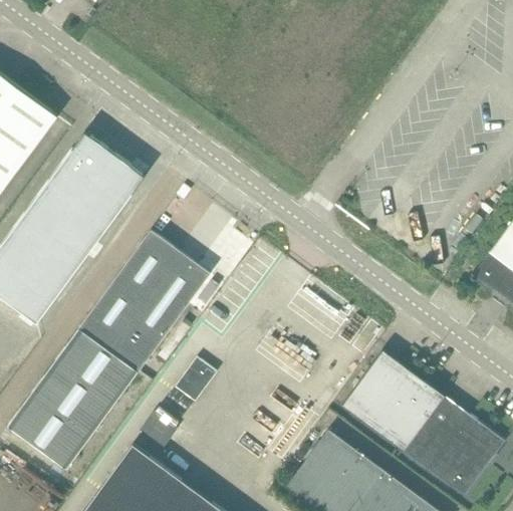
[(0,194),(57,118),(0,75),(0,194)]
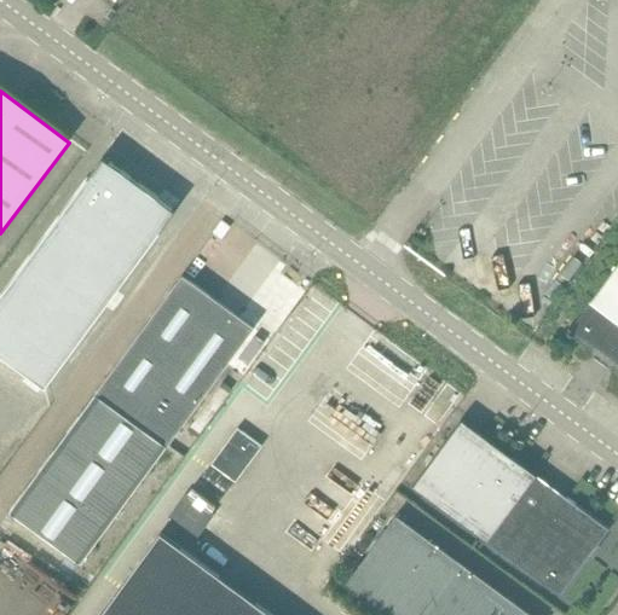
[(94,160),(0,286),(0,396),(27,417),(179,219),(94,160)]
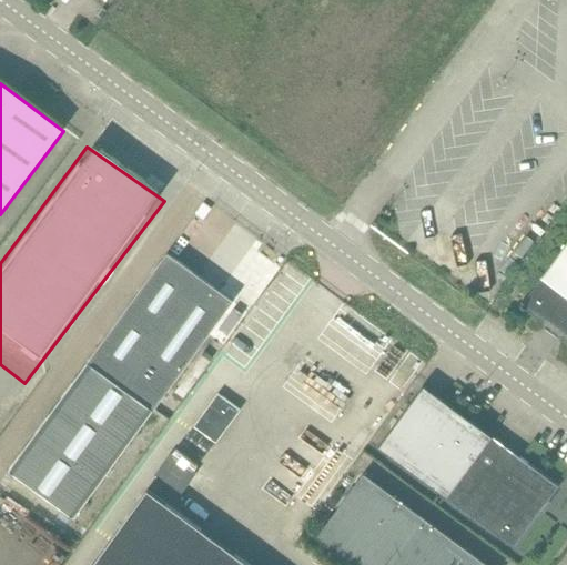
[(566,245),(537,286),(524,304),(525,313),(566,343),(566,245)]
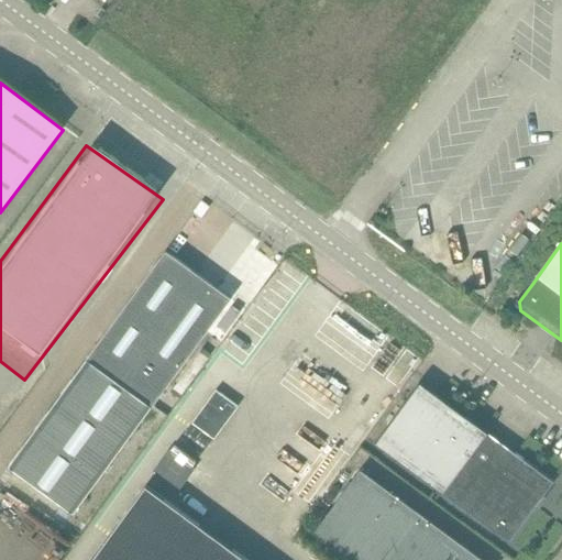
[(164,254),(88,360),(92,363),(120,384),(145,403),(153,408),(230,302),(164,254)]
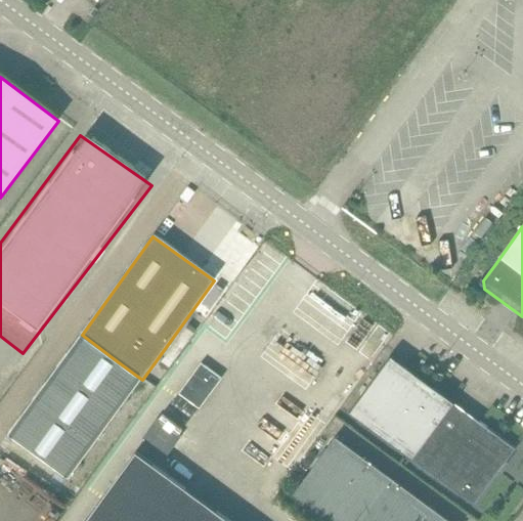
[(82,335),(8,435),(69,481),(142,380),(135,375),(112,357),(86,338),(82,335)]
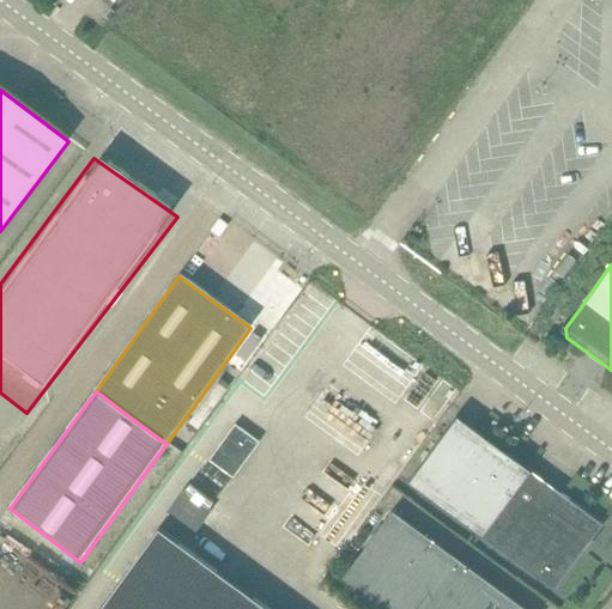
[(442,439),(407,485),(534,579),(555,592),(603,528),(456,420),(442,439)]
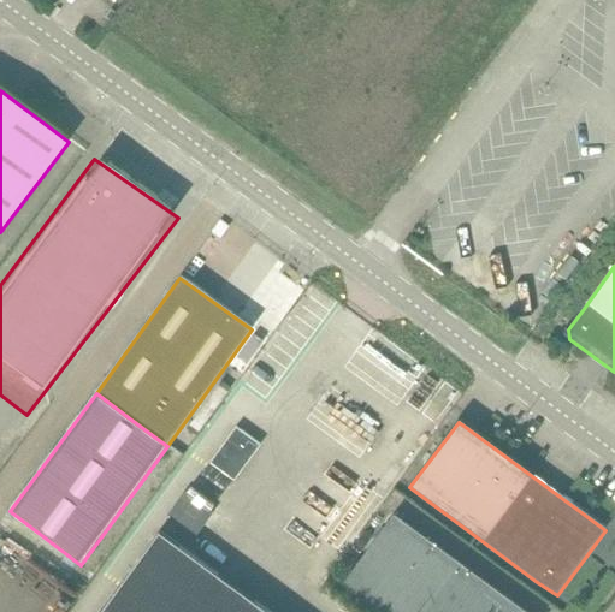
[(236,431),(210,465),(234,483),(259,449),(236,431)]
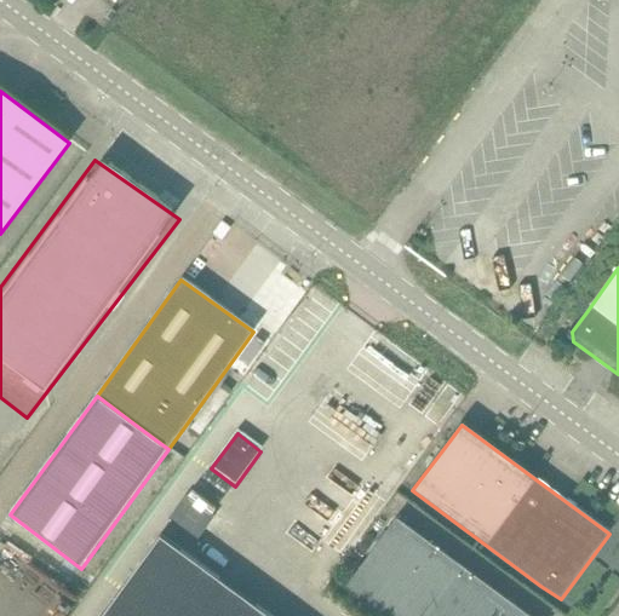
[(185,498),(167,522),(198,543),(215,519),(185,498)]
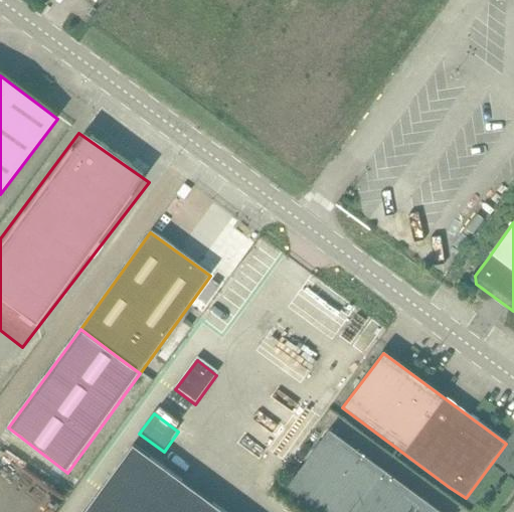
[(327,432),(283,491),(311,511),(435,511),(433,510),(327,432)]
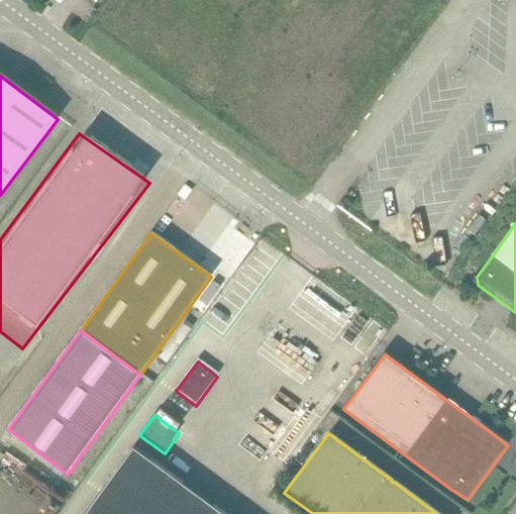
[(223,513),(132,446),(81,513),(223,513)]
